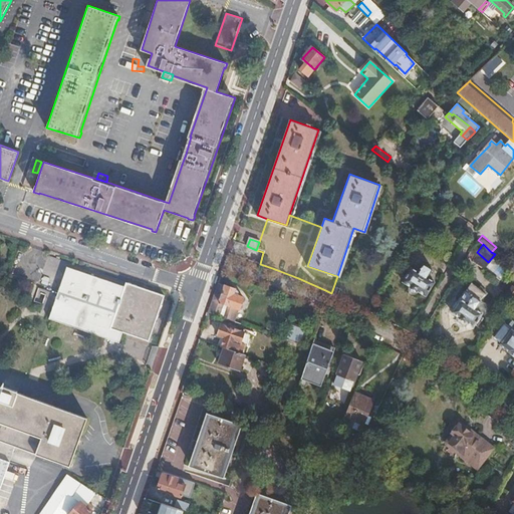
[(495,254),(496,255),(501,251),(496,246),(496,247),(491,252),(495,254)]
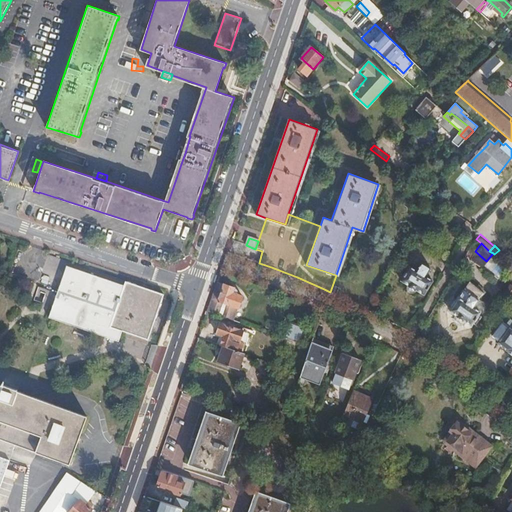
[(164,295),(48,256),(34,301),(53,308),(49,318),(118,342),(122,331),(149,340),(164,295)]
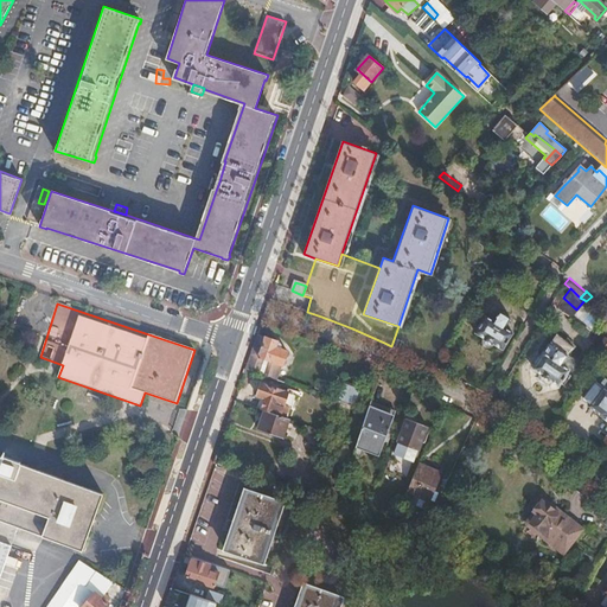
[(505,328),(511,318),(499,312),(493,321),(486,317),(475,333),(485,339),(492,344),(493,343),(504,349),(513,333),(505,328)]
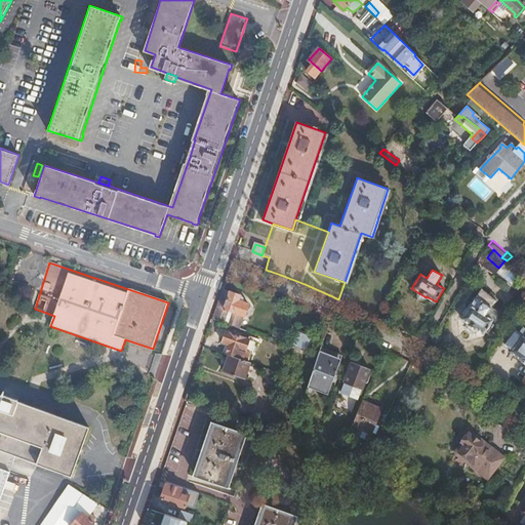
[(468,307),(465,305),(459,313),(461,315),(459,318),(468,324),(468,325),(473,328),(474,327),(483,333),(484,331),(487,333),(492,325),(490,323),(491,321),(485,316),(490,308),(490,307),(494,303),(495,304),(499,299),(491,291),(488,294),(481,288),(475,296),(476,296),(475,297),(474,297),(470,305),(469,305),(468,307)]
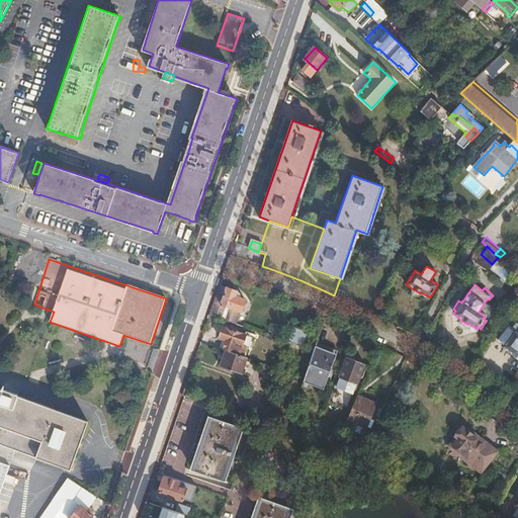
[(226,287),(220,285),(209,315),(222,319),(226,307),(242,312),(246,299),(240,297),(241,295),(241,293),(240,292),(239,291),(226,286),(226,287)]
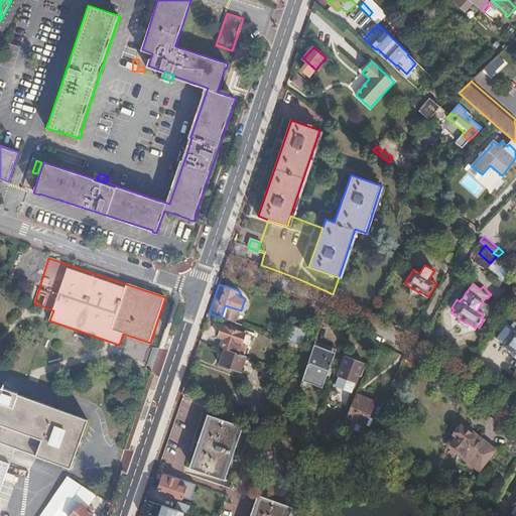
[(286,340),(294,343),(299,327),(292,325),(286,340)]
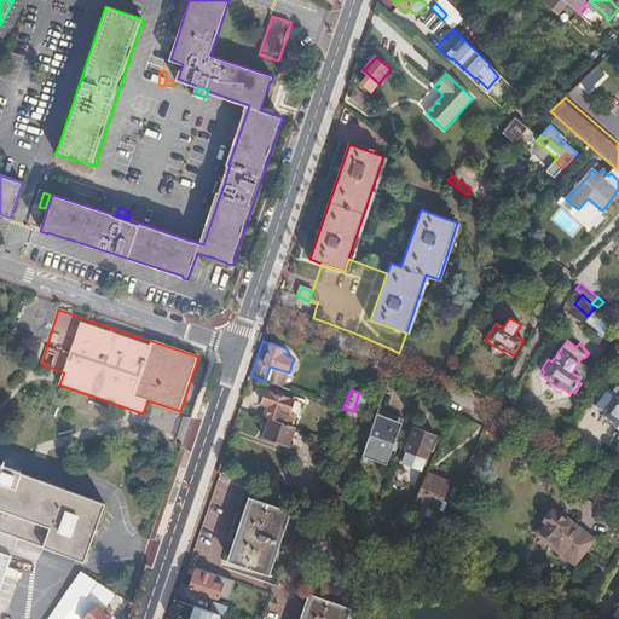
[(514,389),(509,398),(515,401),(520,401),(522,397),(520,393),(514,389)]
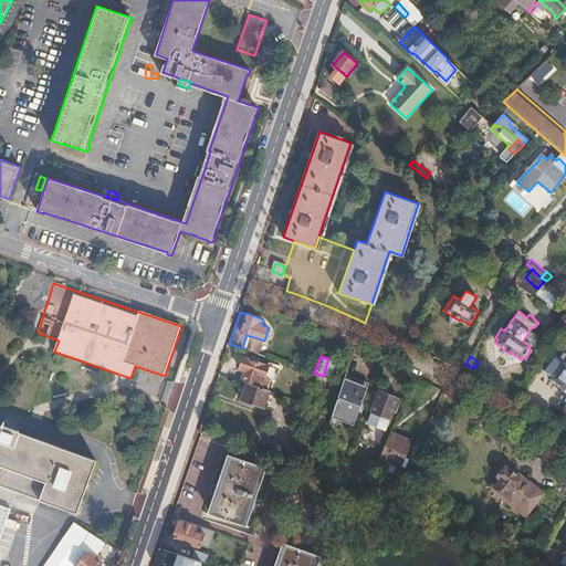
[(248,371),(244,383),(248,383),(270,390),(279,365),(270,362),(269,365),(244,357),(240,369),(248,371)]
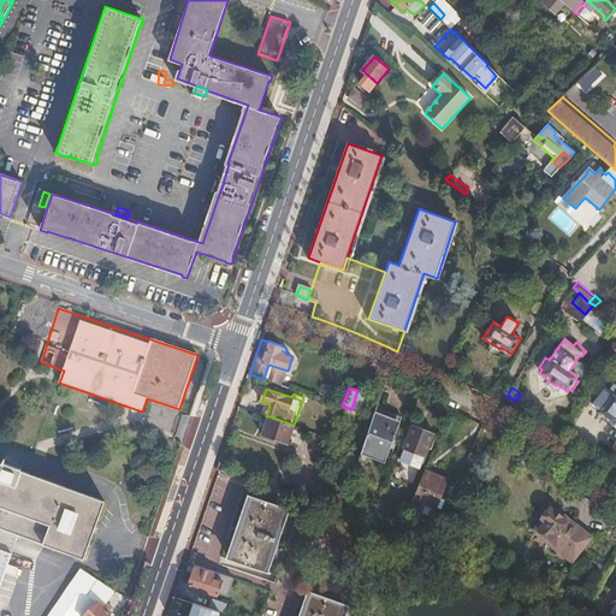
[(615,394),(612,391),(610,395),(604,389),(592,404),(599,410),(598,412),(609,420),(615,426),(615,394)]
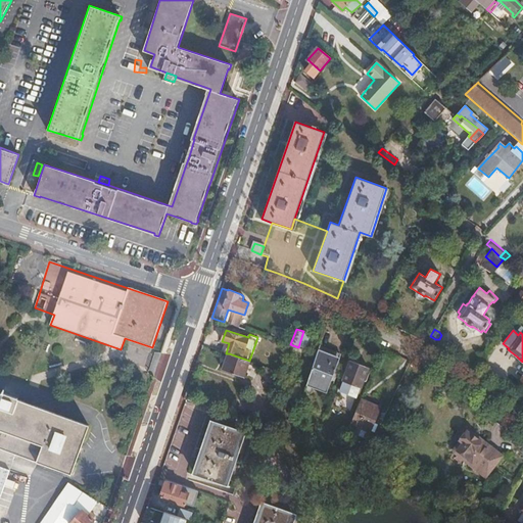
[(306,350),(312,334),(303,331),(298,347),(306,350)]
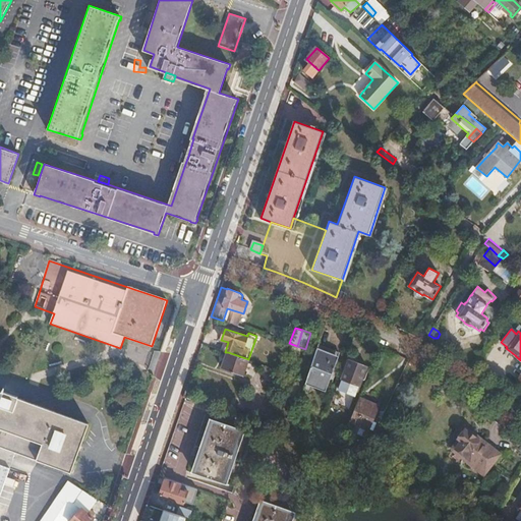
[(244,375),(250,360),(248,359),(228,352),(223,368),(244,375)]
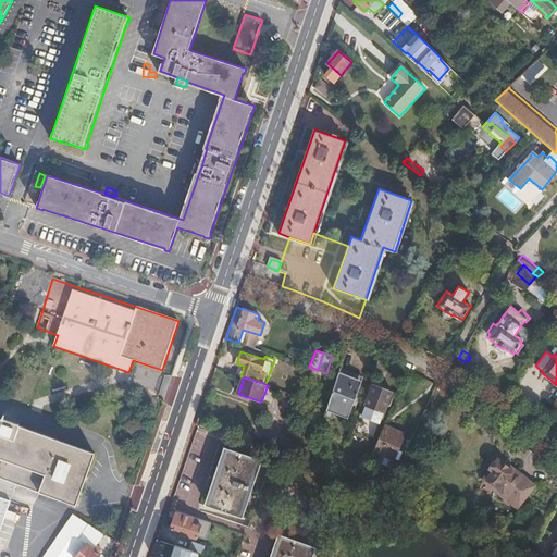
[(392,392),(373,385),(364,407),(367,407),(362,419),(378,424),(382,412),(383,413),(392,392)]
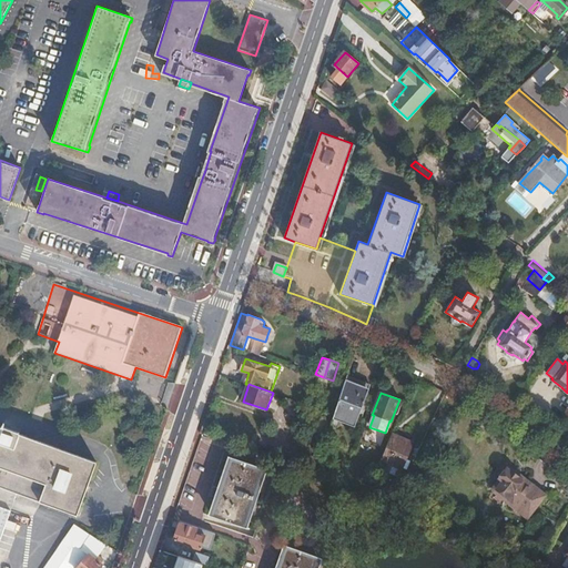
[(358,408),(338,401),(330,427),(348,435),(358,408)]
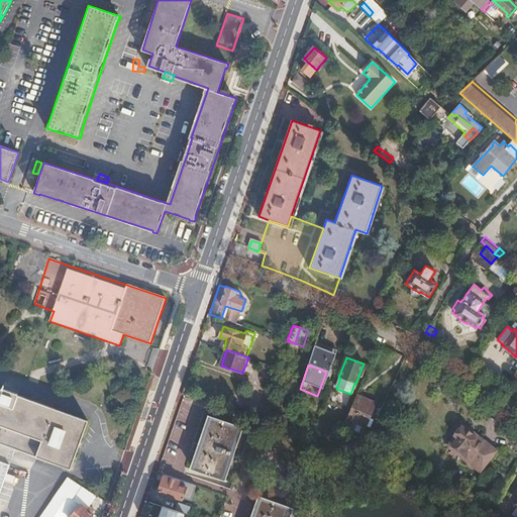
[(373,379),(367,372),(352,404),(363,408),(363,411),(370,414),(384,384),(373,379)]
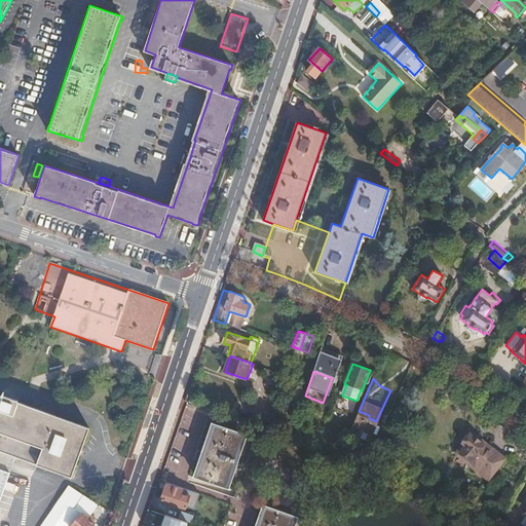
[(0,450),(10,454),(71,475),(89,425),(0,393),(0,450)]
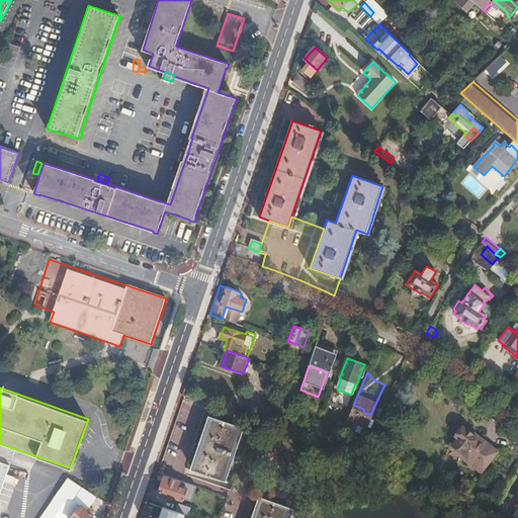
[(275,420),(288,424),(290,418),(277,414),(275,420)]
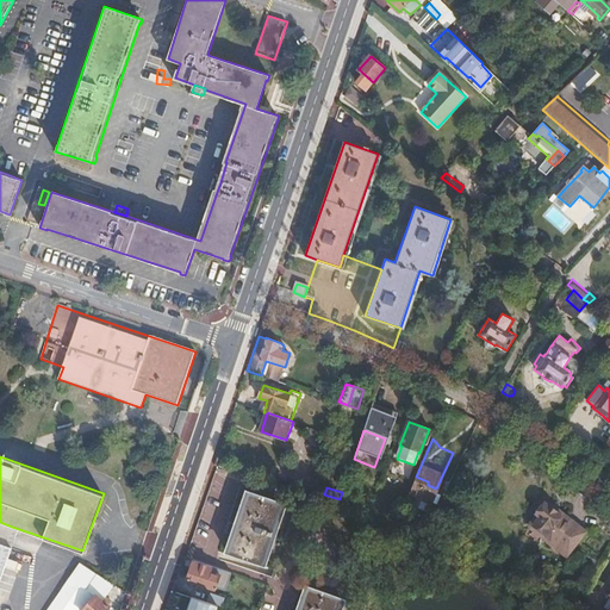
[(284,503),(249,491),(228,553),(262,565),(284,503)]
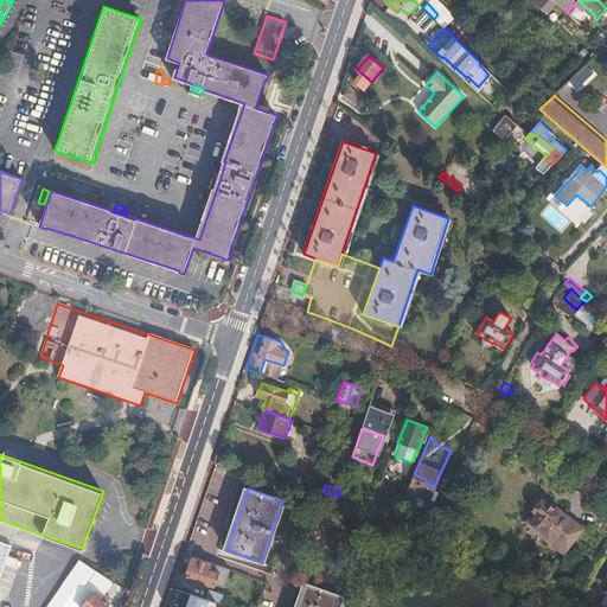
[(541,537),(574,562),(593,536),(577,524),(575,528),(567,521),(569,518),(557,509),(555,512),(545,505),(543,504),(542,504),(540,504),(538,505),(537,506),(532,513),(536,516),(530,524),(543,535),(541,537)]
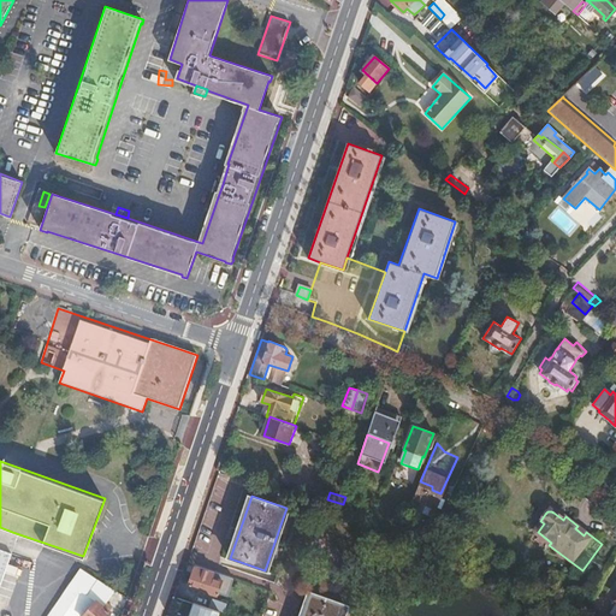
[(584,535),(586,532),(578,526),(575,528),(584,535)]
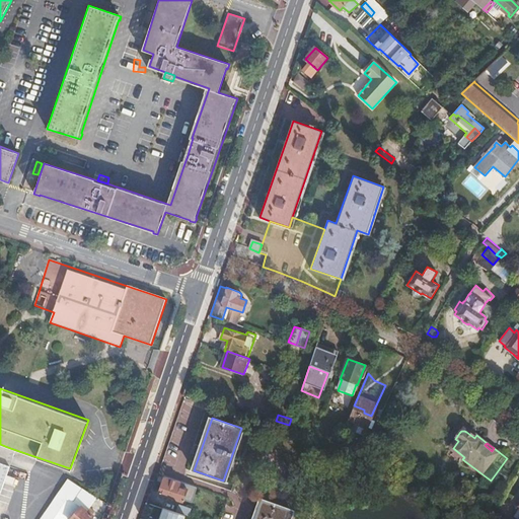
[(0,477),(10,448),(0,444),(0,477)]
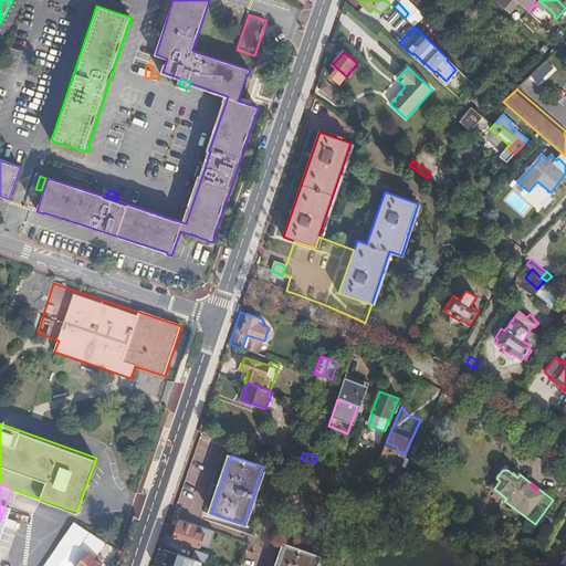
[(181,486),(175,510),(199,516),(206,493),(181,486)]
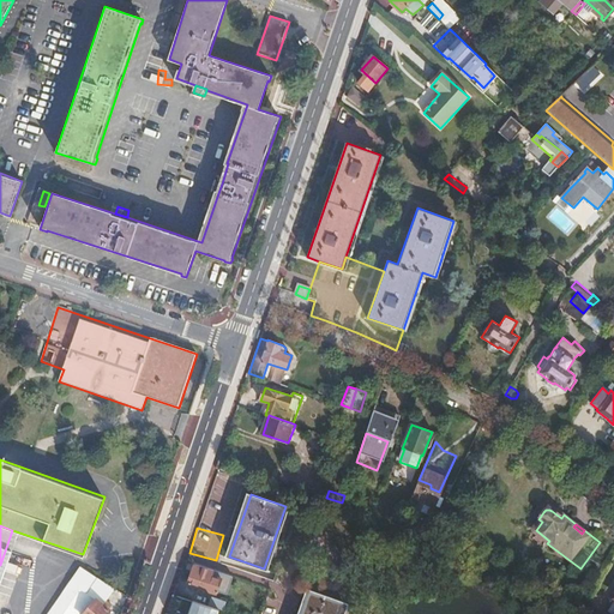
[(28,555),(35,559),(41,546),(22,537),(20,541),(31,545),(28,555)]
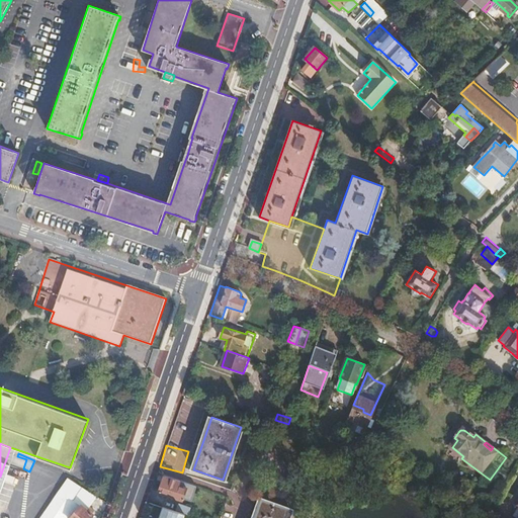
[(180,483),(165,477),(159,494),(182,502),(186,490),(179,487),(180,483)]
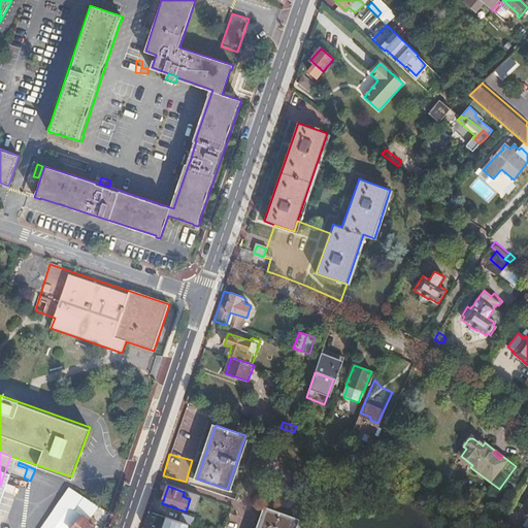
[(88,519),(97,505),(69,488),(41,527),(72,527),(84,515),(88,519)]
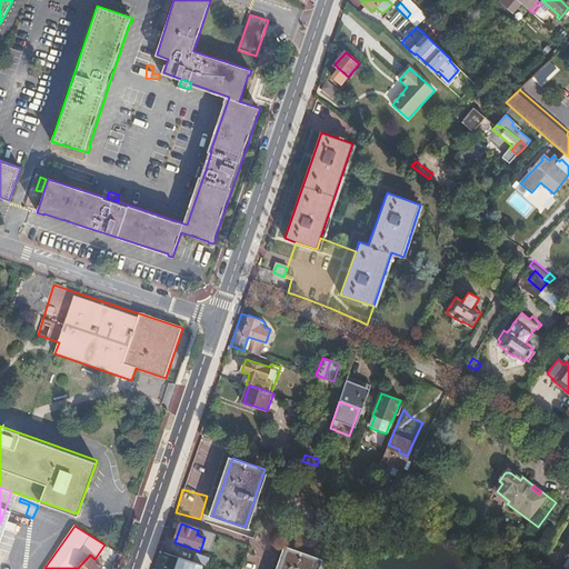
[(319,560),(287,549),(279,568),(317,568),(316,568),(319,560)]
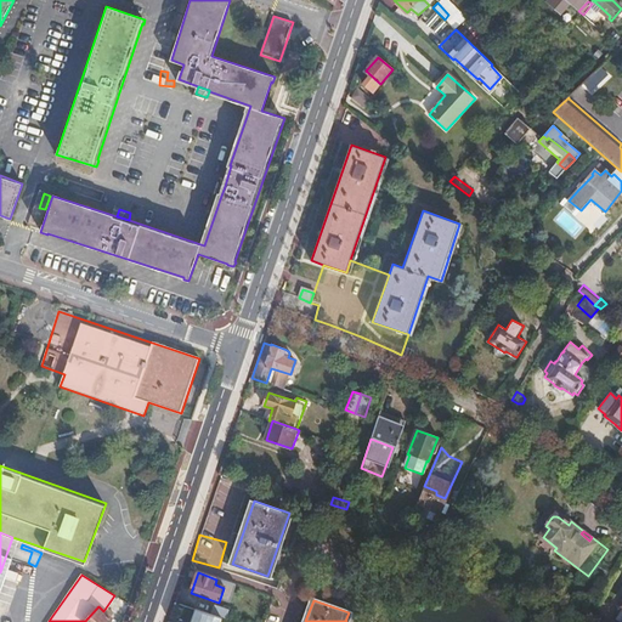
[(85,621),(105,621),(109,616),(103,611),(99,606),(85,621)]
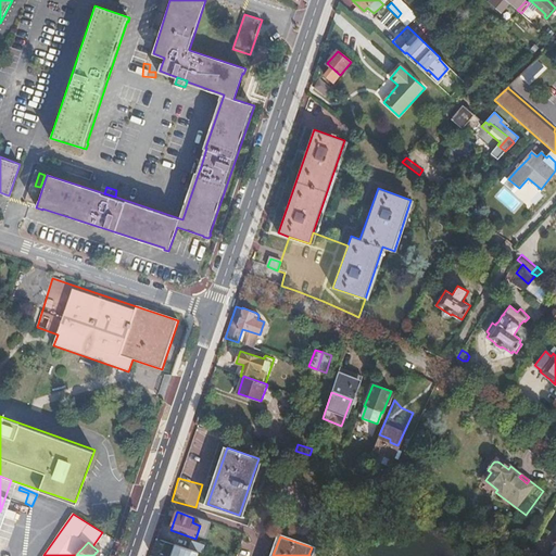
[(191,542),(189,550),(199,553),(203,554),(205,547),(191,542)]
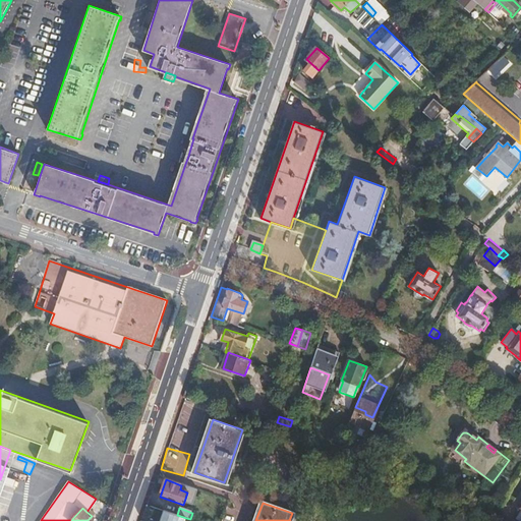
[(177,515),(164,511),(160,520),(185,520),(186,518),(177,515)]
